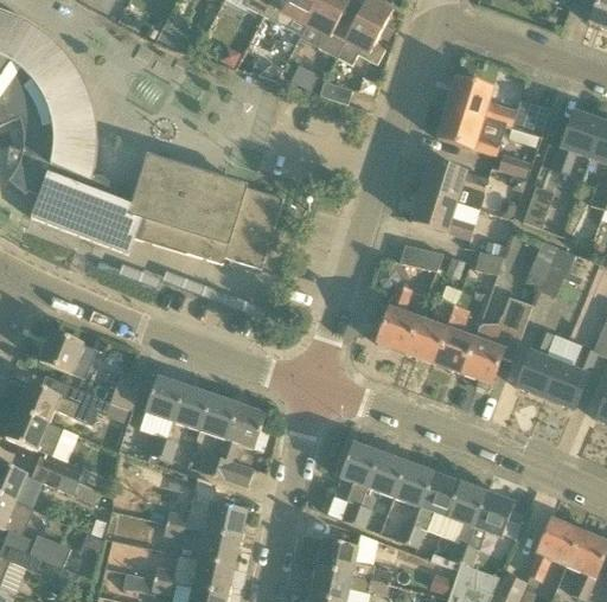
[(246,0),(246,5),(263,15),(272,0),(246,0)]
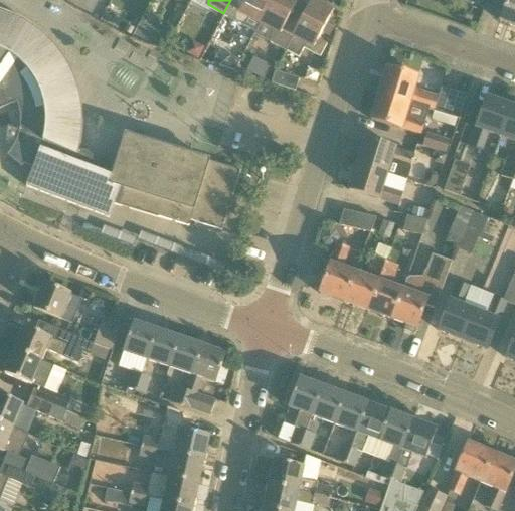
[(230,0),(223,13),(255,29),(261,20),(271,0),(230,0)]
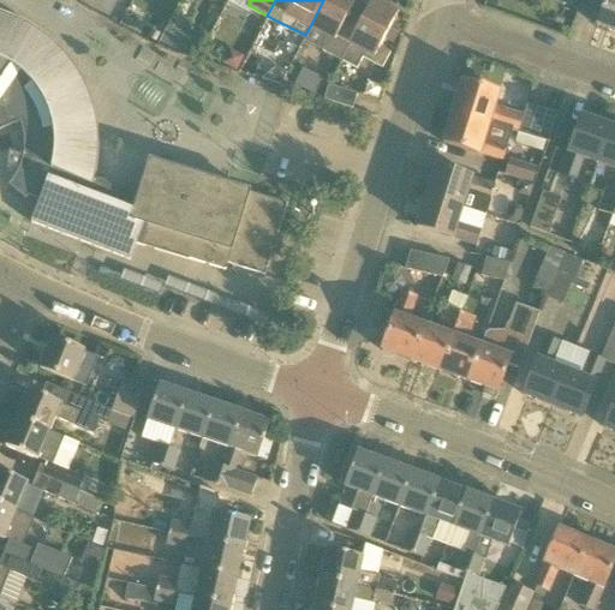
[(322,47),(341,58),(363,16),(350,9),(354,0),(323,0),(311,24),(323,30),(322,47)]
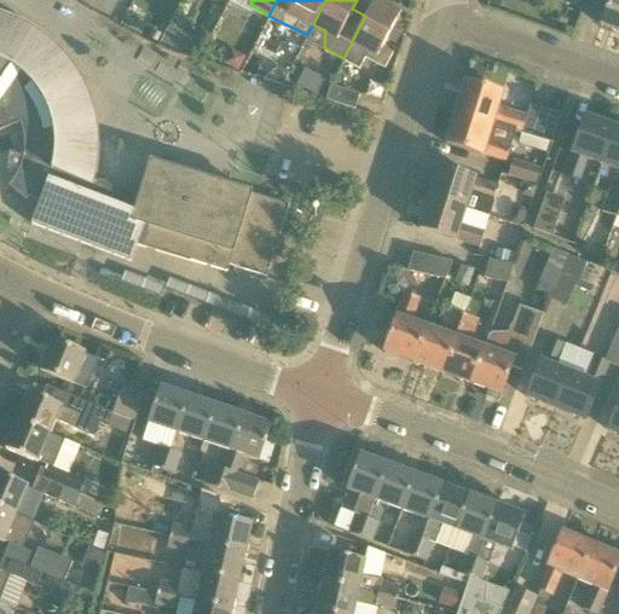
[(365,16),(343,58),(359,67),(365,54),(385,65),(393,50),(382,45),(387,35),(397,40),(401,29),(393,24),(399,12),(389,7),(392,4),(385,0),(377,0),(374,0),(365,16)]
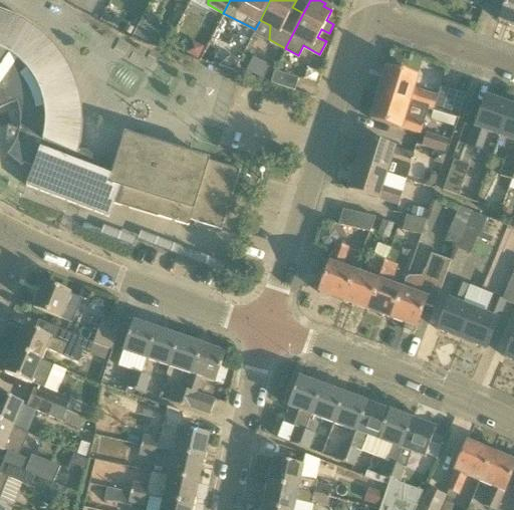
[(505,0),(499,18),(513,23),(513,0),(505,0)]
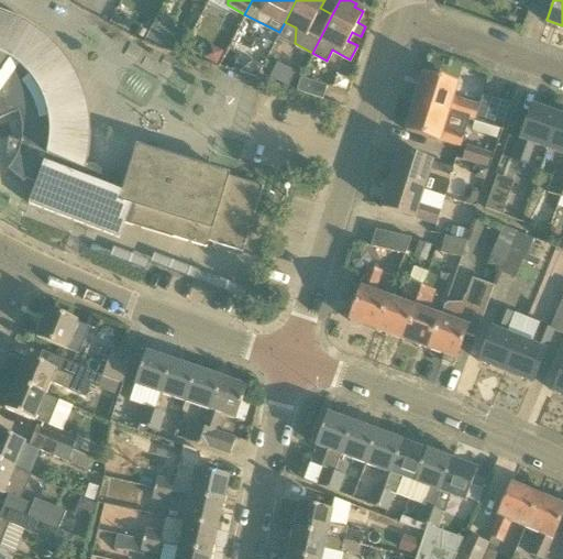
[(0,7),(0,116),(18,109),(20,112),(20,117),(21,120),(22,124),(22,130),(22,134),(21,139),(20,142),(19,146),(18,150),(17,154),(14,157),(12,161),(10,164),(8,167),(23,179),(25,176),(36,181),(28,201),(119,236),(124,220),(173,234),(206,244),(208,239),(242,250),(263,184),(136,144),(125,181),(87,161),(87,156),(89,148),(90,139),(90,134),(90,125),(90,117),(89,112),(88,103),(87,99),(86,95),(85,91),(83,87),(79,78),(78,75),(76,70),(74,66),(72,63),(69,59),(64,52),(62,48),(55,42),(52,39),(48,35),(42,30),(39,26),(31,22),(28,20),(20,15),(15,13),(8,10),(0,7)]
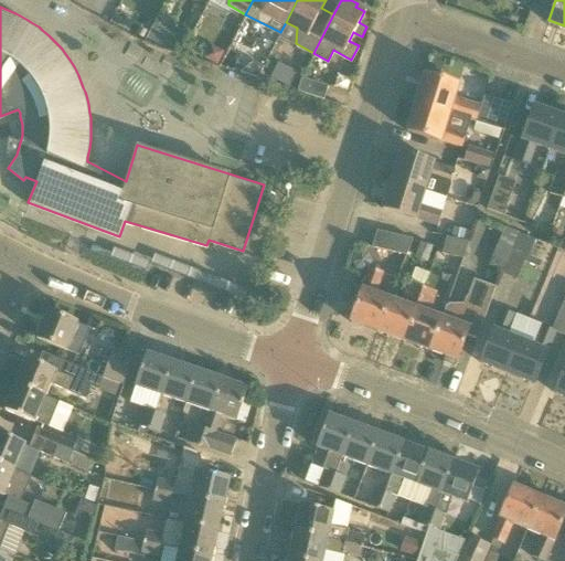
[(147,35),(162,44),(170,28),(156,20),(147,35)]
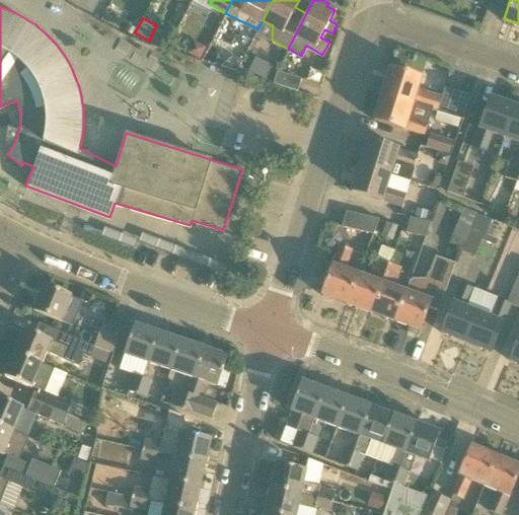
[(194,40),(188,51),(200,57),(206,46),(194,40)]
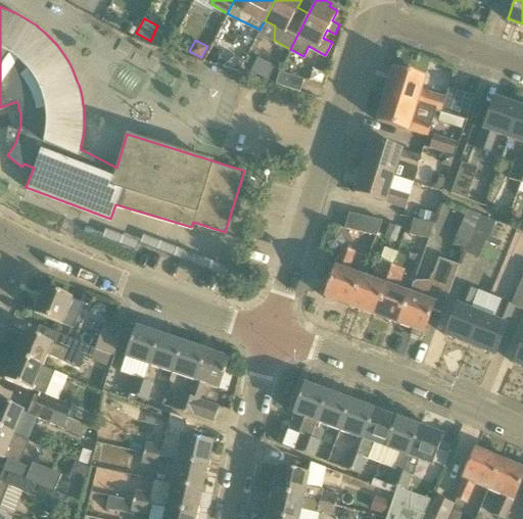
[(400,50),(396,63),(408,66),(412,53),(400,50)]
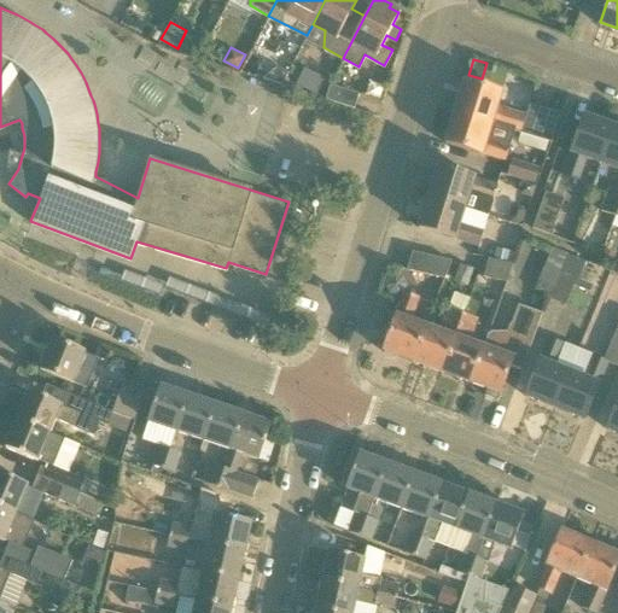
[(277,65),(263,76),(281,82),(287,70),(277,65)]
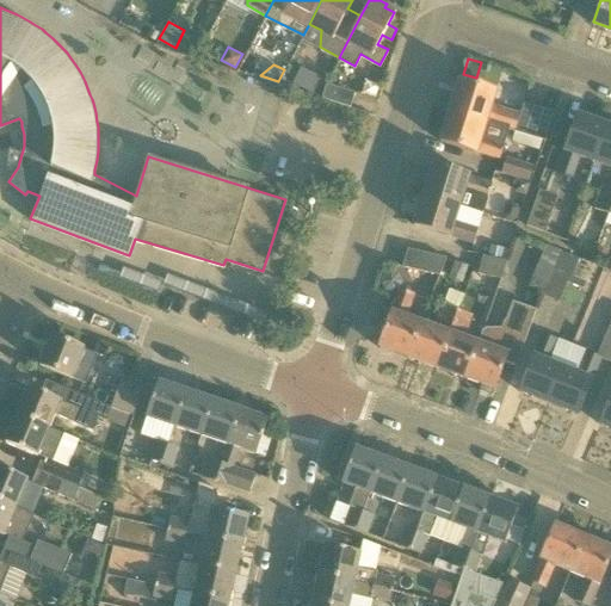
[(319,94),(327,79),(316,73),(308,88),(319,94)]
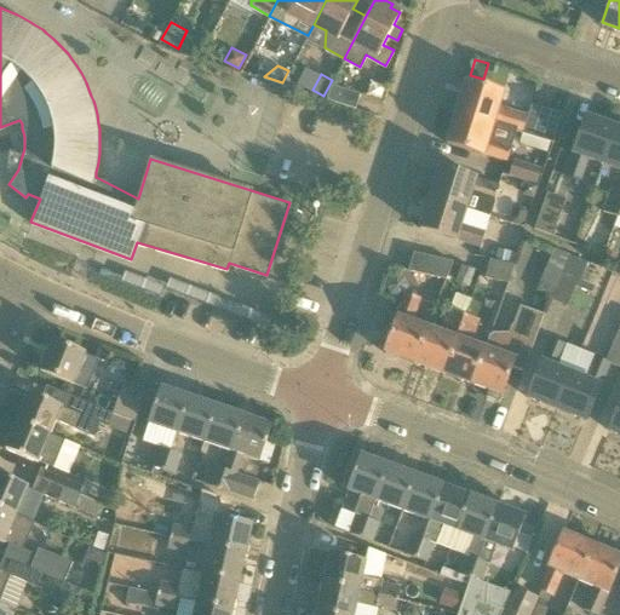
[(466,79),(457,110),(492,121),(494,122),(516,128),(554,139),(556,133),(563,110),(562,110),(561,109),(543,103),(532,101),(527,113),(500,104),(504,91),(466,79)]
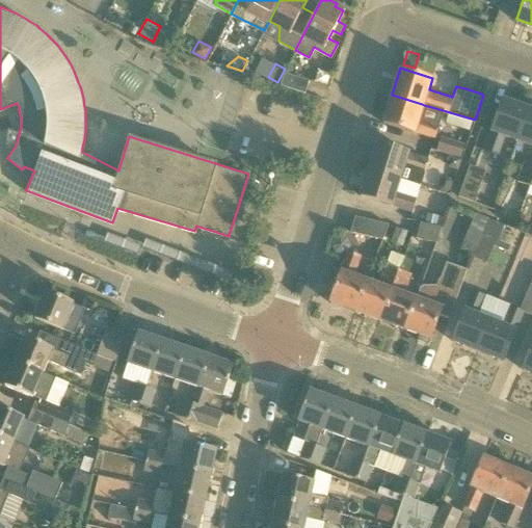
[(284,71),(280,83),(304,91),(309,79),(284,71)]
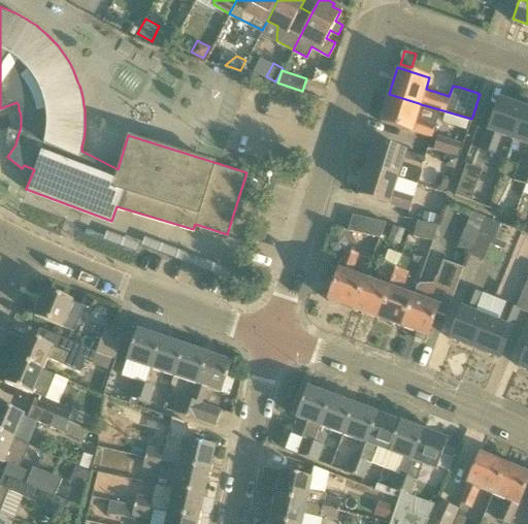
[(389,94),(381,120),(410,130),(431,136),(435,126),(417,120),(421,104),(419,103),(389,94)]
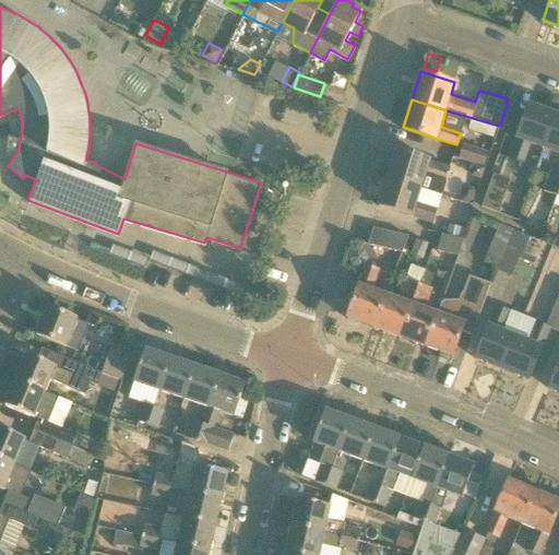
[(516,136),(508,155),(515,158),(518,158),(522,161),(528,140),(544,145),(555,113),(528,103),(519,128),(516,136)]
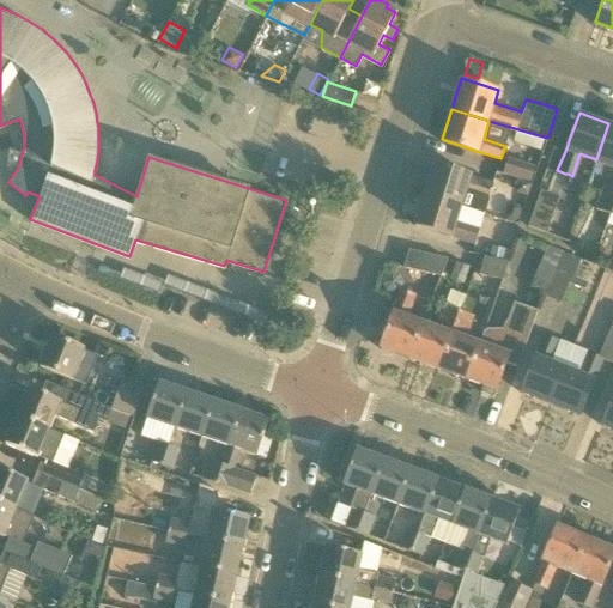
[(596,159),(612,165),(612,125),(608,123),(596,159)]
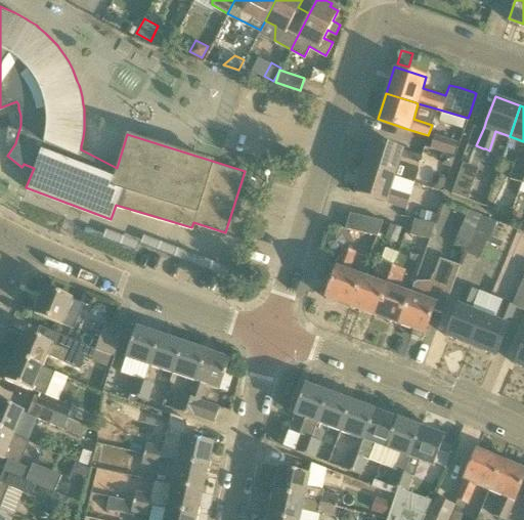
[(429,145),(453,154),(457,139),(433,131),(429,145)]
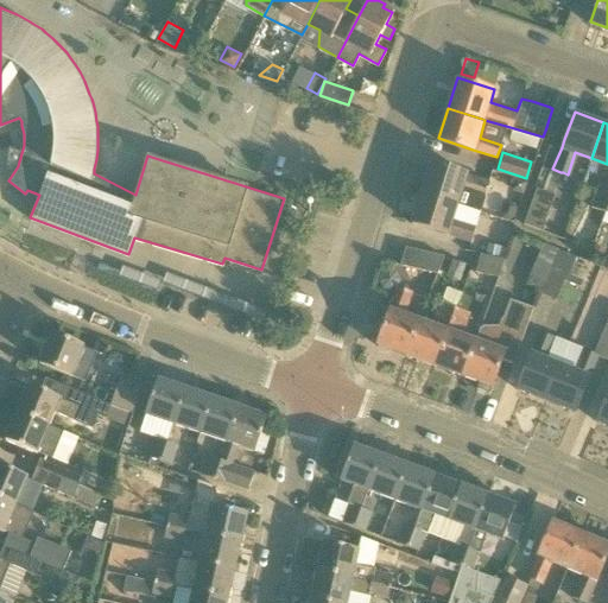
[(466,173),(431,160),(422,191),(456,203),(480,211),(489,181),(466,173)]
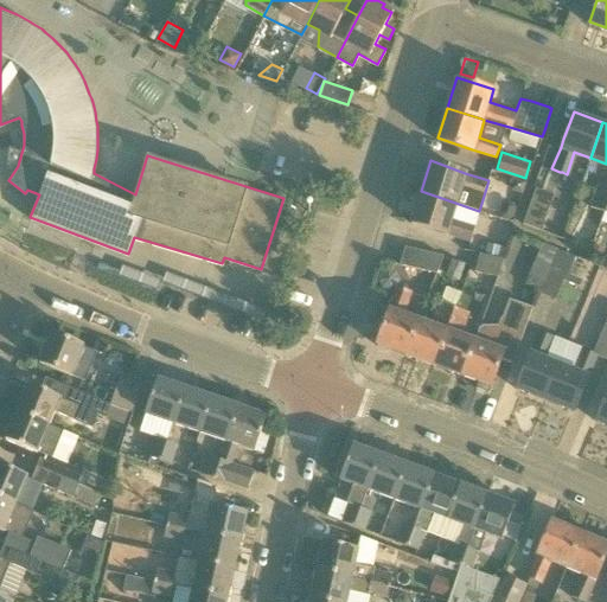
[(515,175),(510,187),(522,191),(525,180),(515,175)]
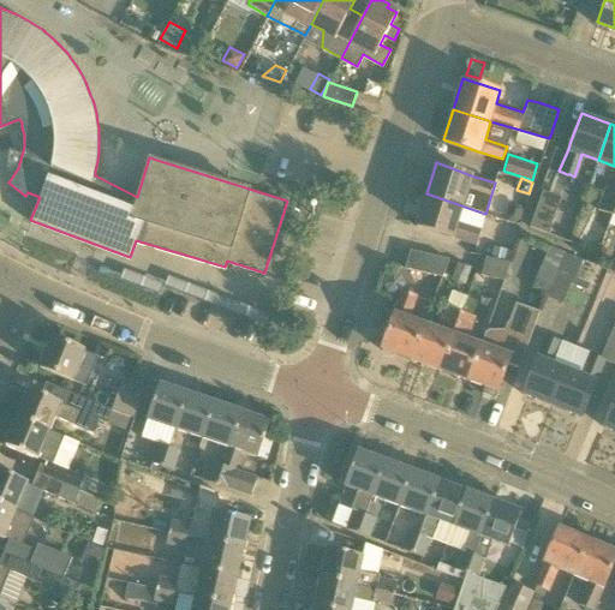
[(611,213),(614,202),(614,185),(605,183),(597,208),(611,213)]
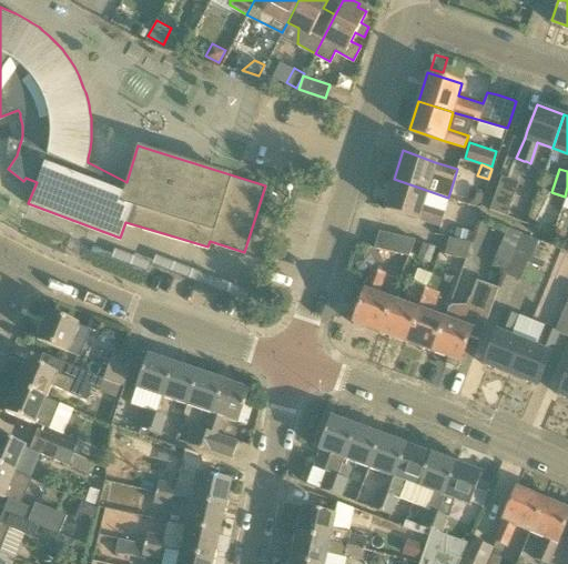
[(506,213),(517,180),(501,174),(489,208),(506,213)]
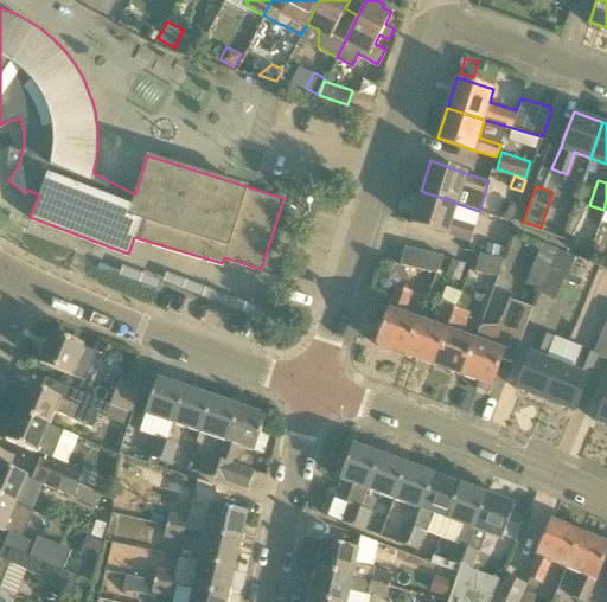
[(421,191),(411,221),(446,234),(446,232),(470,241),(474,226),(451,218),(455,203),(421,191)]
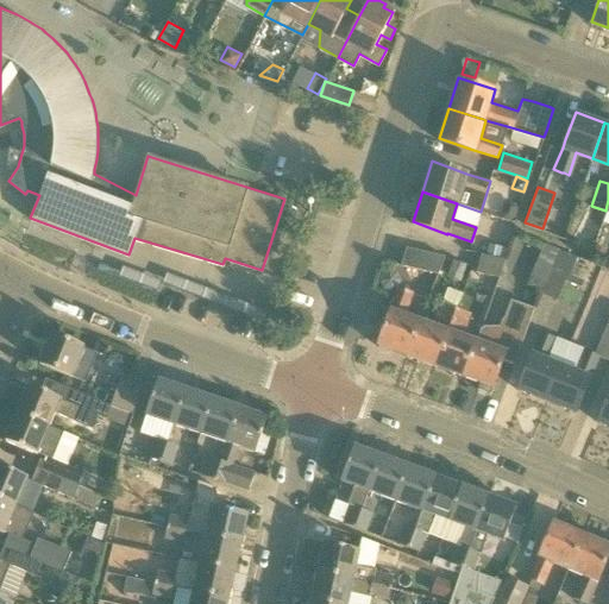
[(504,202),(501,212),(503,216),(509,219),(514,215),(518,206),(515,202),(510,200),(504,202)]
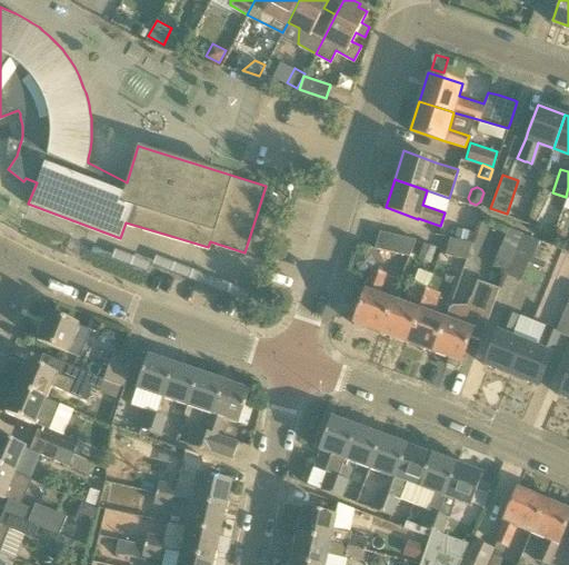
[(457,226),(453,236),(459,237),(468,239),(470,229),(457,226)]
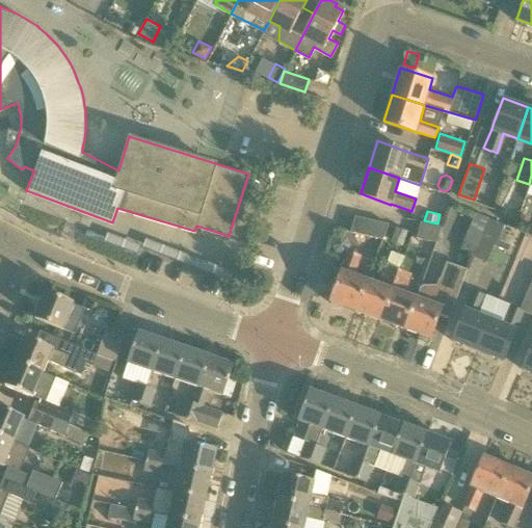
[(474,253),(487,216),(475,212),(460,246),(474,253)]
